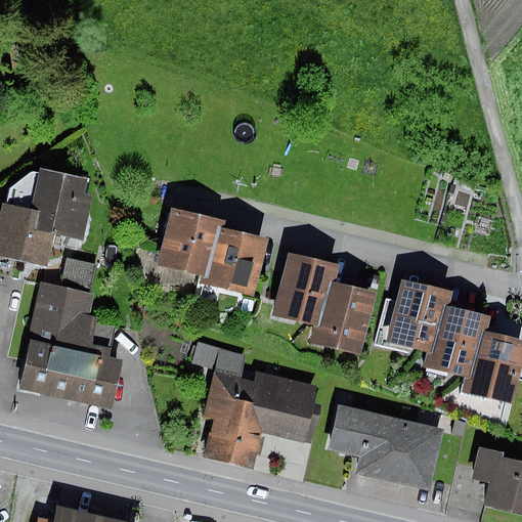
[(358,159),(350,156),(347,165),(355,167),(358,159)]
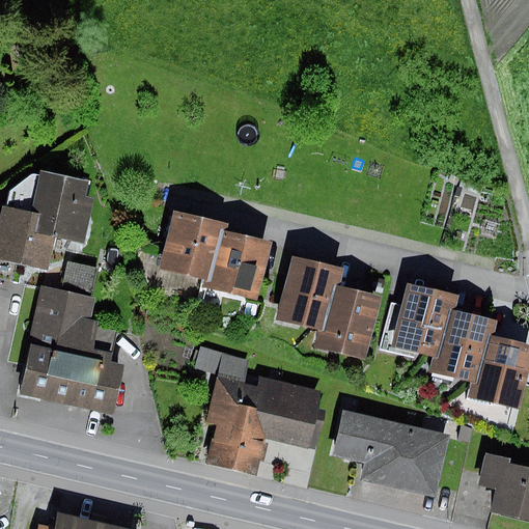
[(37,209),(33,227),(57,232),(87,239),(95,196),(88,194),(91,176),(46,167),(37,209)]
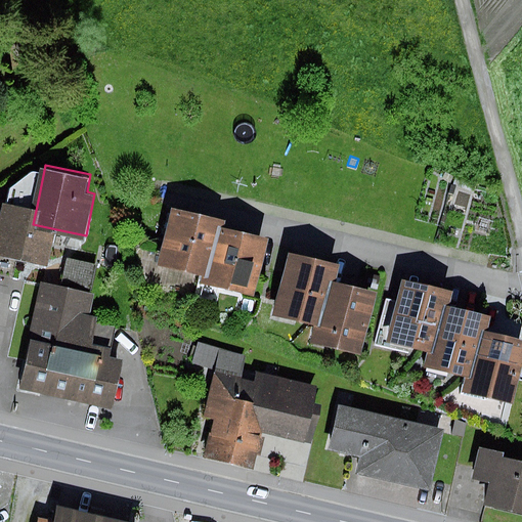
[(452,174),(443,170),(440,178),(450,181),(452,174)]
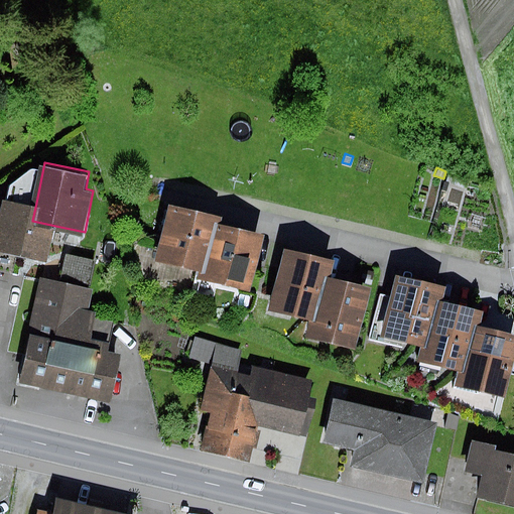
[(466,179),(447,172),(444,180),(464,187),(466,179)]
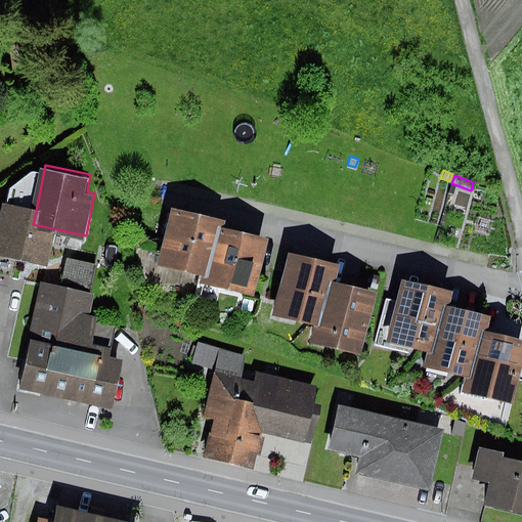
[(37,206),(4,199),(0,218),(0,252),(48,264),(56,229),(33,224),(37,206)]
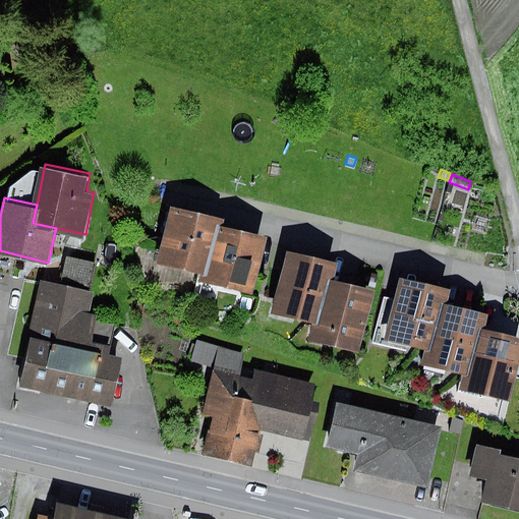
[(156,263),(199,274),(207,275),(219,224),(223,225),(225,218),(170,205),(156,263)]
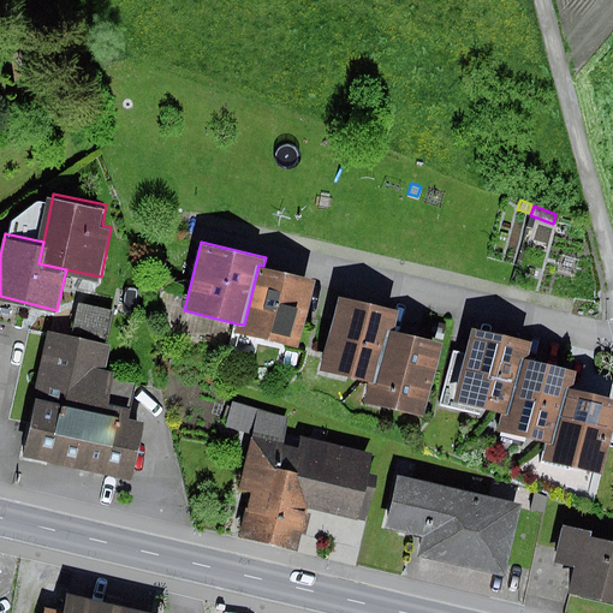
[(263,266),(259,265),(244,325),(236,323),(233,332),(298,347),(315,279),(263,266)]
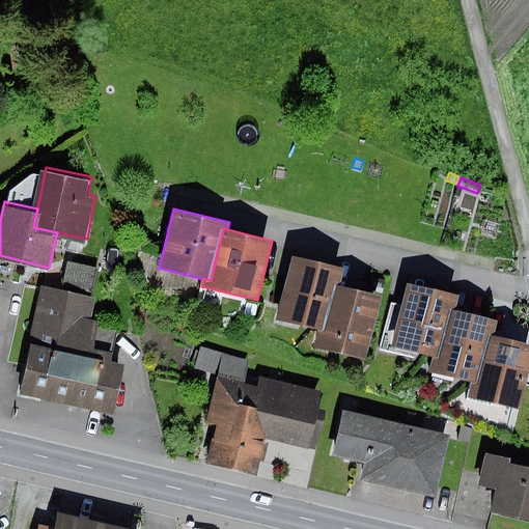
[(336,283),(340,284),(344,267),(293,253),(276,318),(317,329),(324,331),(336,283)]
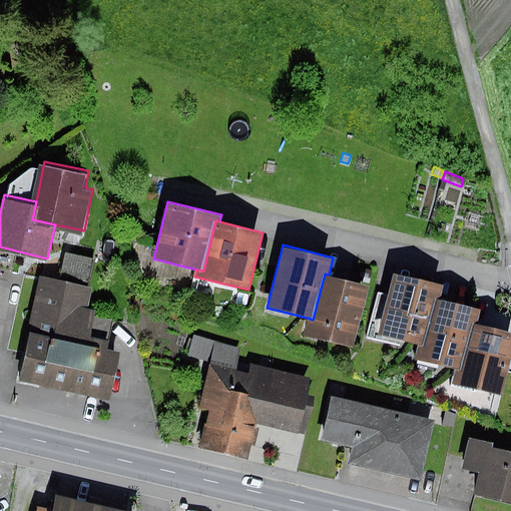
[(93,258),(63,251),(58,278),(38,274),(25,333),(72,343),(62,388),(109,398),(119,354),(105,351),(112,320),(93,315),(94,310),(86,308),(91,286),(87,286),(93,258)]
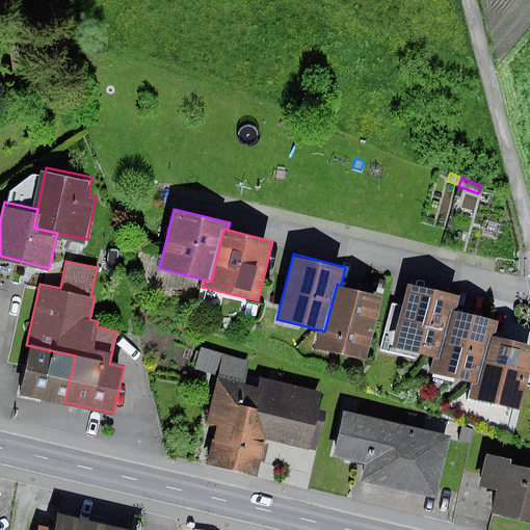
[(451,308),(456,310),(460,295),(408,282),(392,346),(434,356),(439,358),(451,308)]
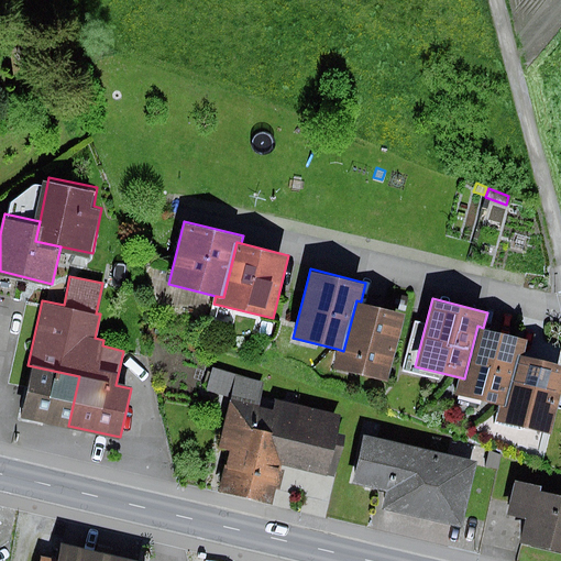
[(361,301),(356,300),(343,351),(337,349),(331,366),(387,381),(405,314),(361,301)]
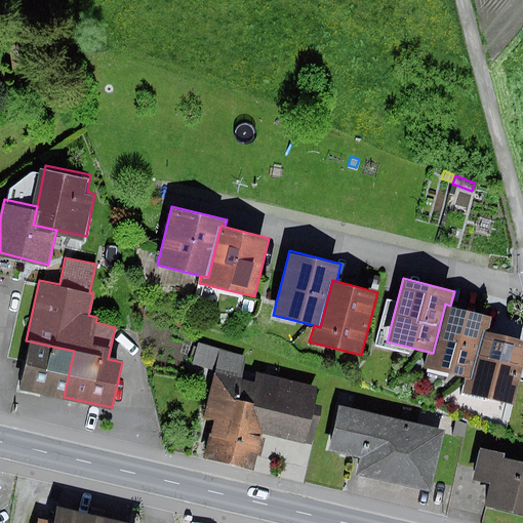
[(242,298),(240,309),(252,311),(255,302),(242,298)]
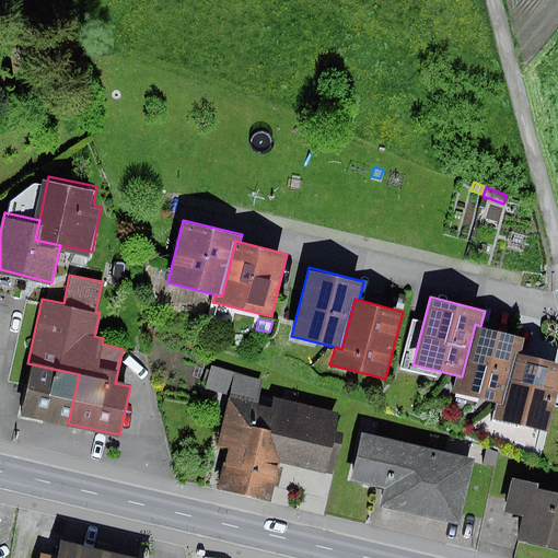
[(525,337),(480,326),(475,324),(462,376),(457,375),(453,391),(496,400),(503,403),(516,351),(522,352),(525,337)]
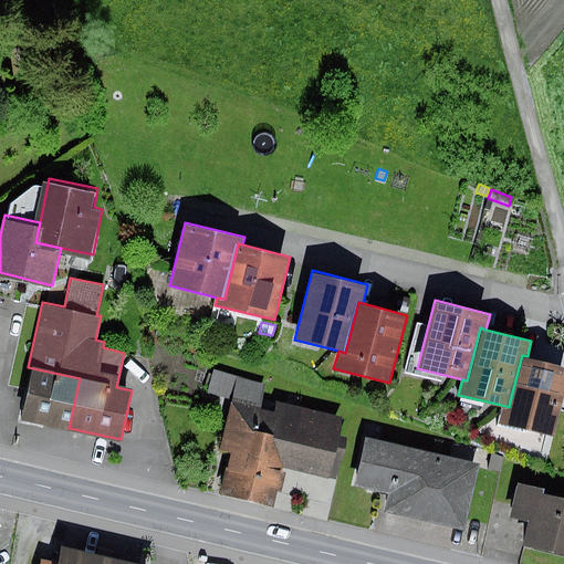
[(563,393),(563,365),(528,356),(522,355),(509,407),(501,405),(498,423),(553,436),(563,393)]
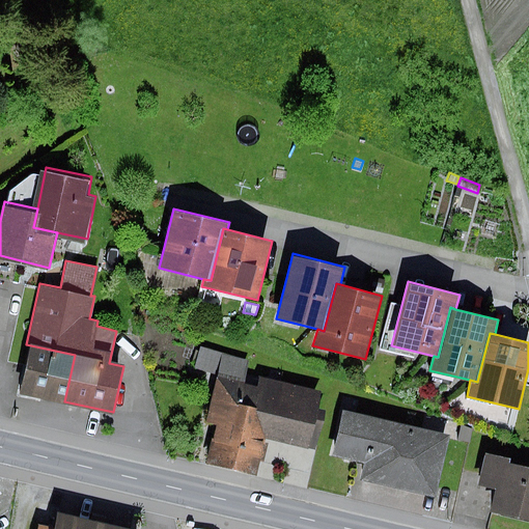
[(64,401),(75,355),(26,344),(16,390),(64,401)]
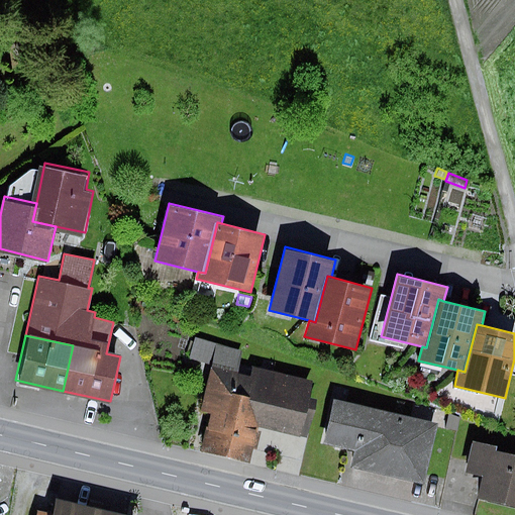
[(243,348),(195,336),(190,357),(212,363),(200,409),(209,411),(200,450),(248,462),(258,426),(246,423),(253,395),(244,392),(248,375),(237,372),(243,348)]
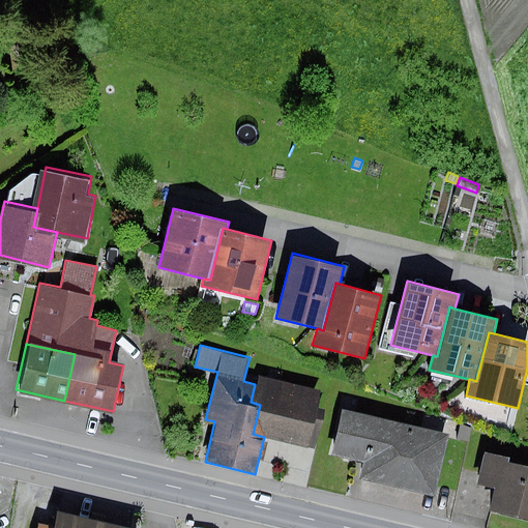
[(258,371),(255,384),(251,402),(260,405),(253,434),(264,437),(311,448),(321,406),(317,405),(321,385),(258,371)]
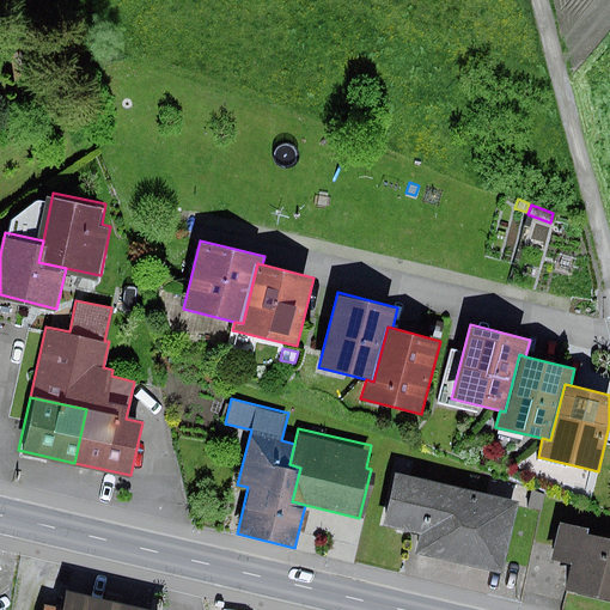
[(518,500),(395,471),(383,524),(420,534),(415,554),(501,573),(518,500)]
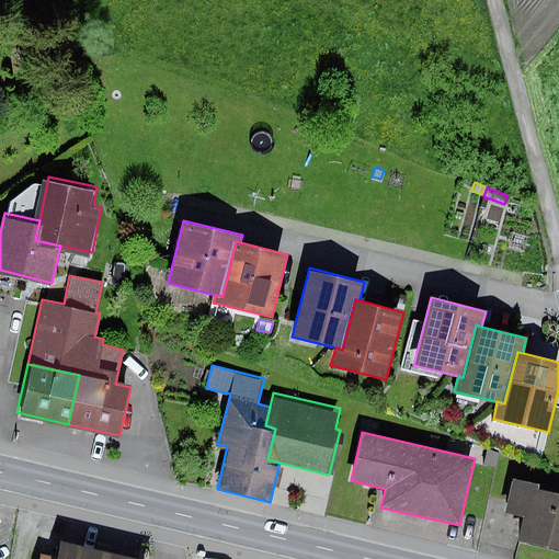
[(486,448),(482,463),(492,466),(495,451),(486,448)]
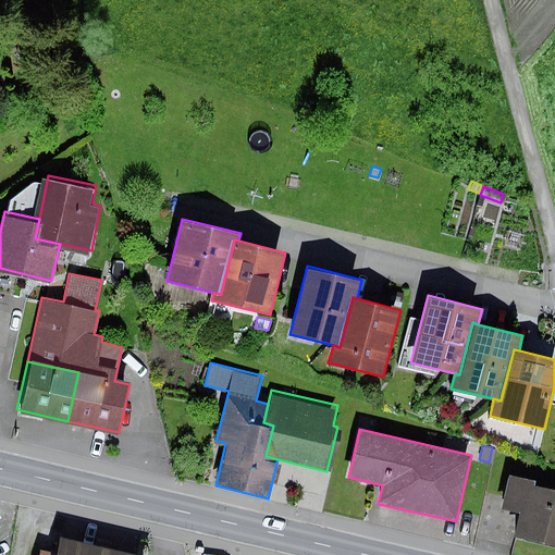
[(534,480),(508,473),(501,508),(518,513),(513,537),(554,546),(554,489),(533,484),(534,480)]
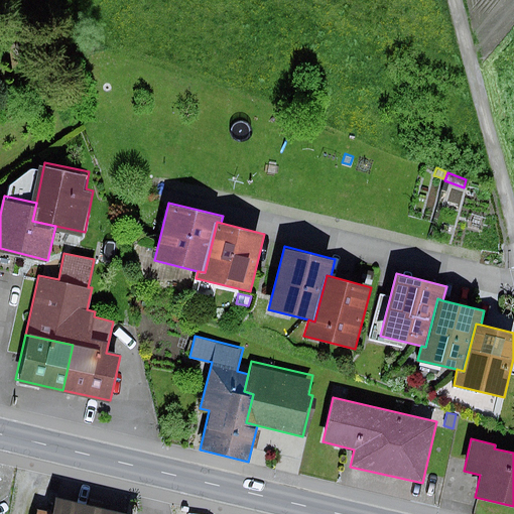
[(126,513),(55,496),(50,513),(40,510),(39,513),(126,513)]
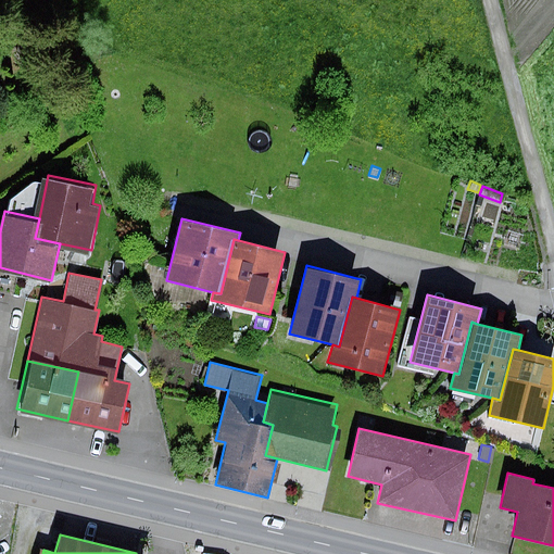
All buildings are outlined.
